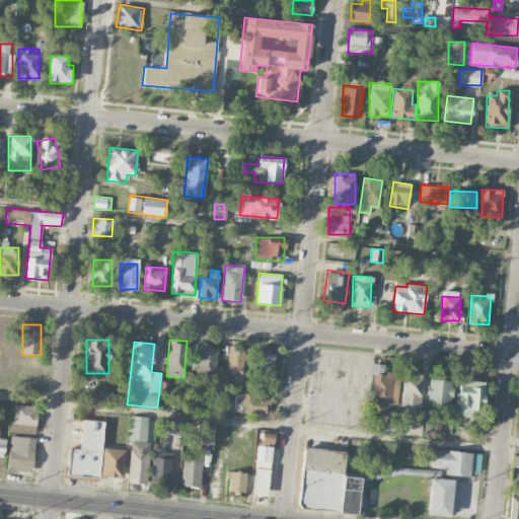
[(214,375),(217,345),(200,343),(196,373),(214,375)]
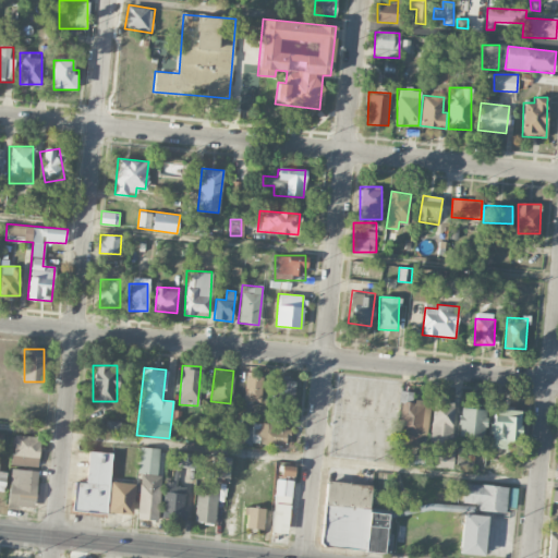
[(263,374),(245,374),(245,402),(263,402),(263,374)]
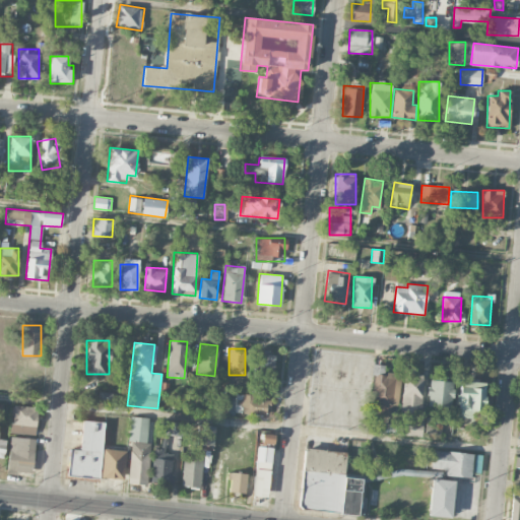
[(258,377),(273,377),(274,350),(259,350),(258,377)]
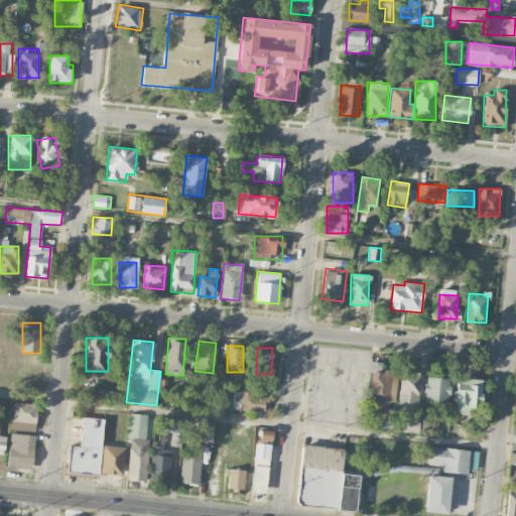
[(368,410),(389,411),(390,394),(396,394),(397,370),(380,370),(380,362),(371,362),(368,410)]
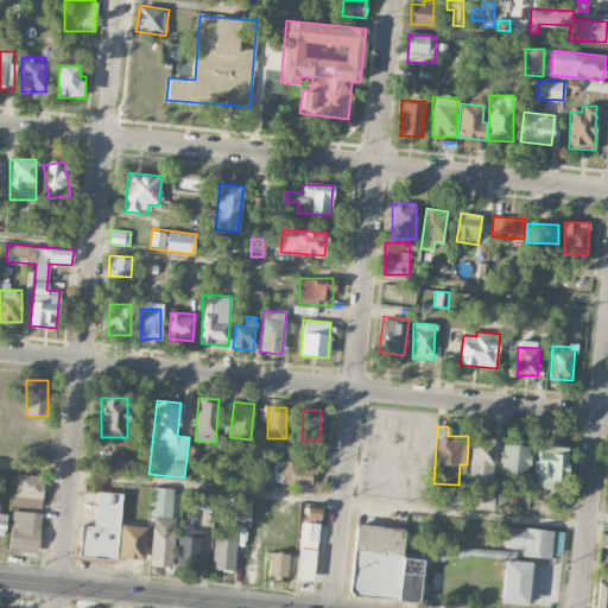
[(493,483),(494,437),(472,437),(470,482),(493,483)]
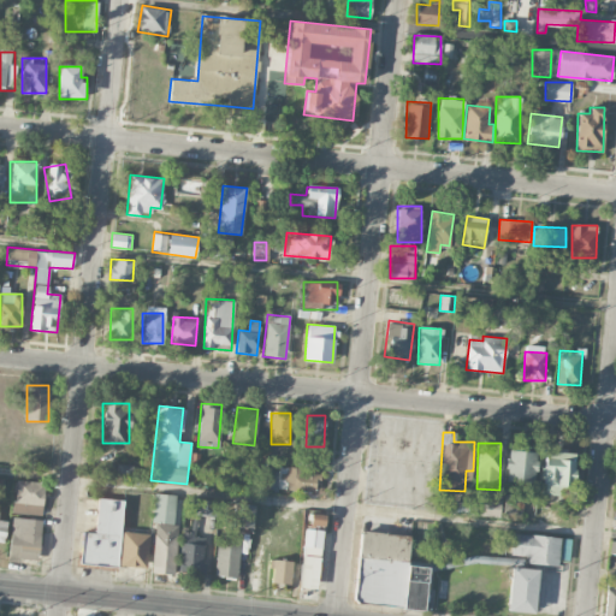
[(537,483),(537,451),(509,450),(508,483),(537,483)]
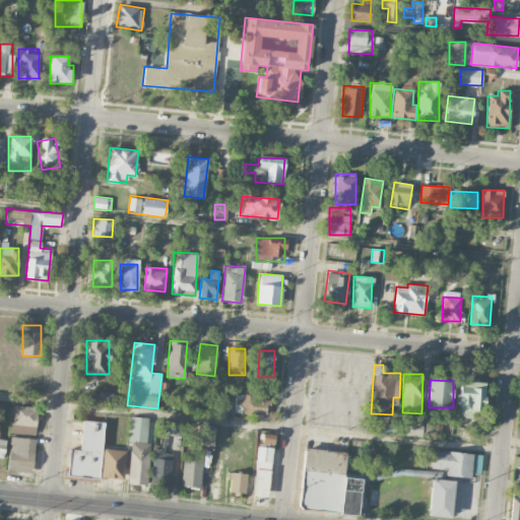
[(482,382),(459,381),(459,417),(482,417),(482,382)]
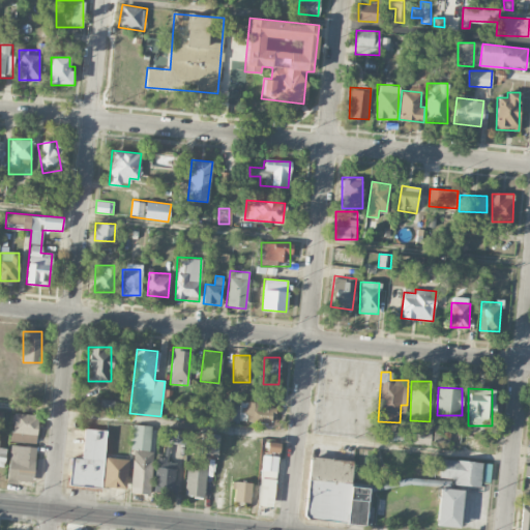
[(281,402),(282,393),(253,392),(252,400),(281,402)]
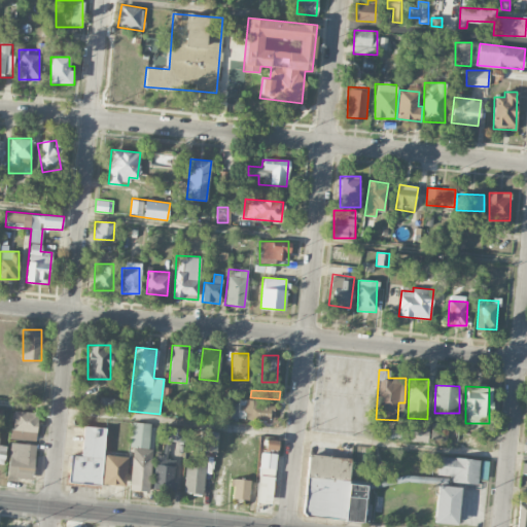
[(100,408),(119,409),(120,398),(100,397),(100,408)]
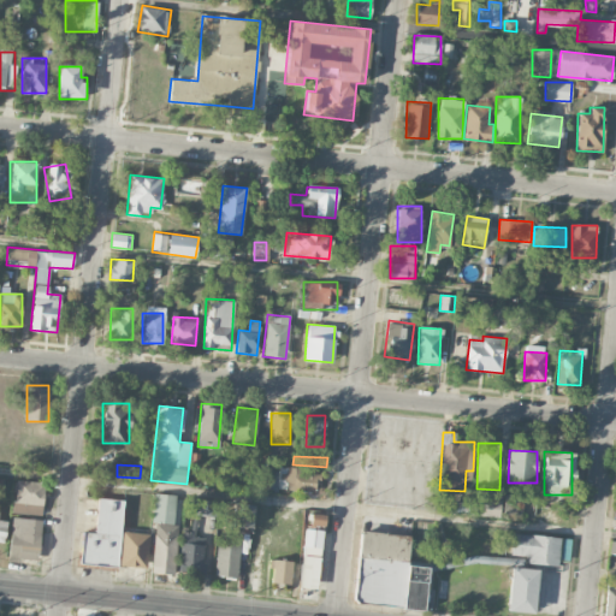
[(320,491),(320,469),(279,467),(278,490),(320,491)]
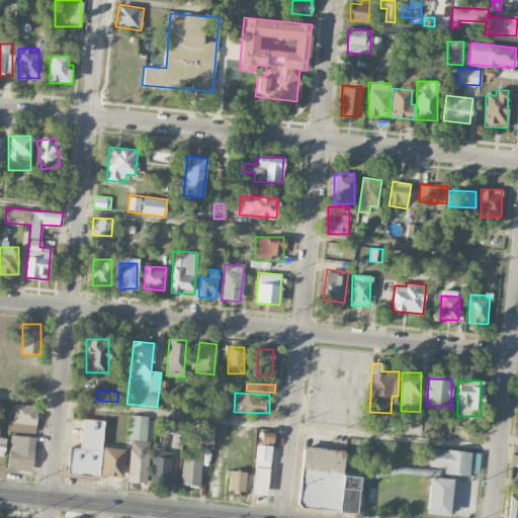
[(216,396),(216,412),(227,412),(228,396),(216,396)]
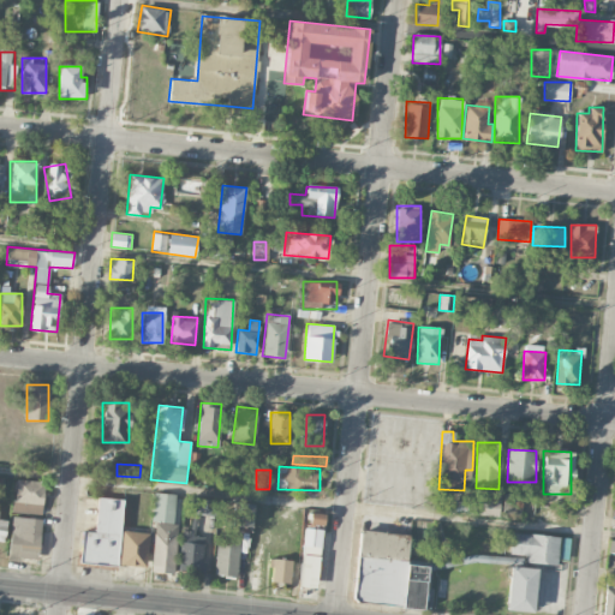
[(17,478),(13,511),(41,513),(45,481),(17,478)]
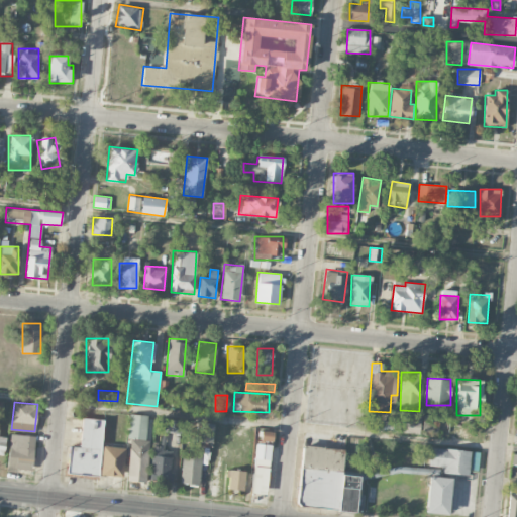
[(129,438),(146,438),(146,415),(129,415),(129,438)]
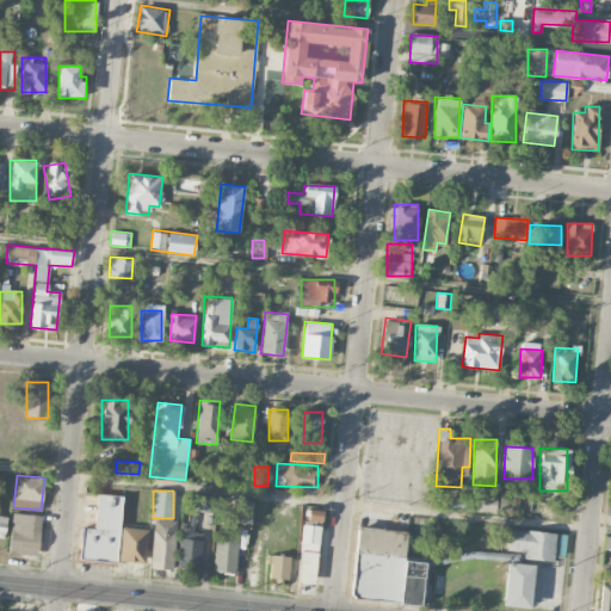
[(518,491),(500,491),(500,511),(517,512),(518,491)]
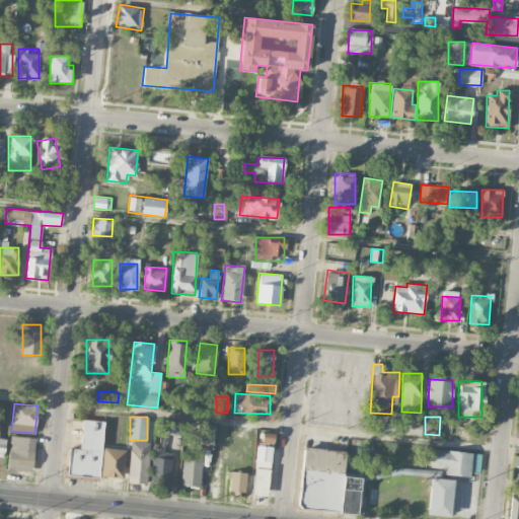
[(70,447),(67,473),(98,477),(103,421),(83,419),(80,448),(70,447)]
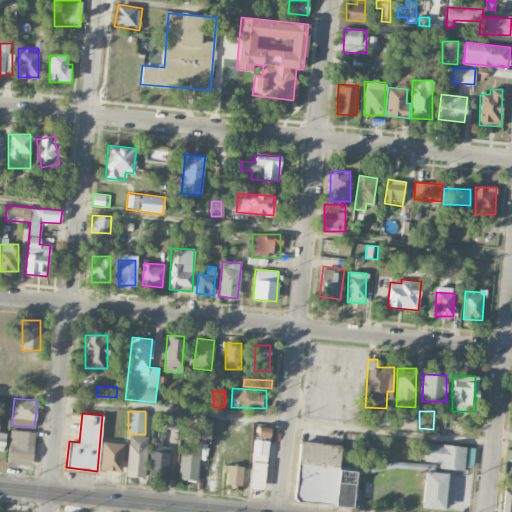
[(415,429),(416,415),(392,414),(391,428),(415,429)]
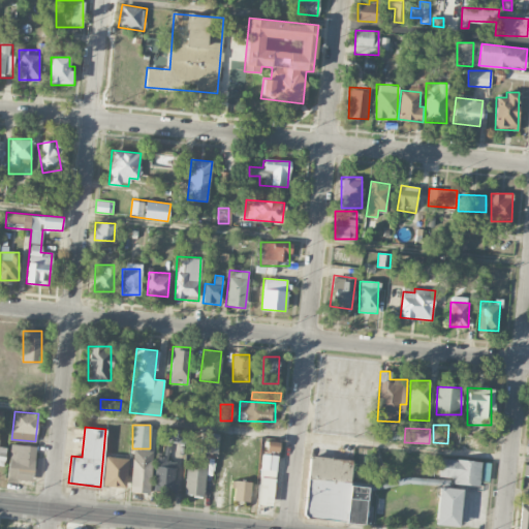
[(402,440),(402,431),(386,431),(385,439),(402,440)]
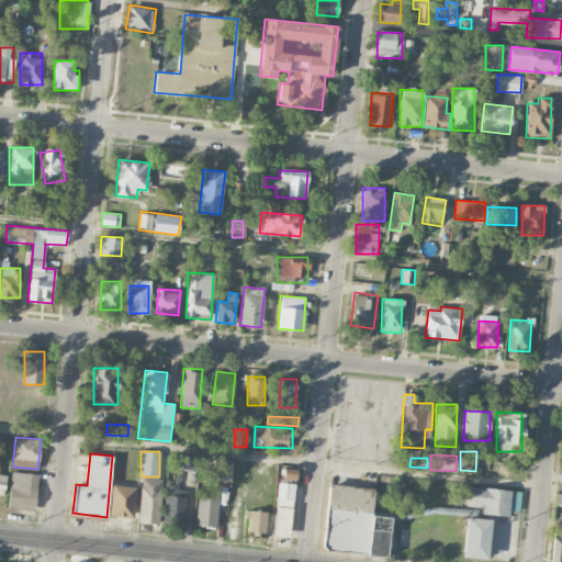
[(213,481),(232,481),(232,460),(214,460),(213,481)]
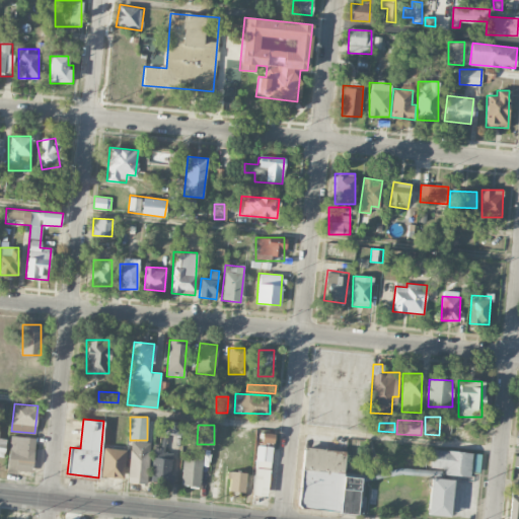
[(262,441),(272,443),(274,434),(263,432),(262,441)]
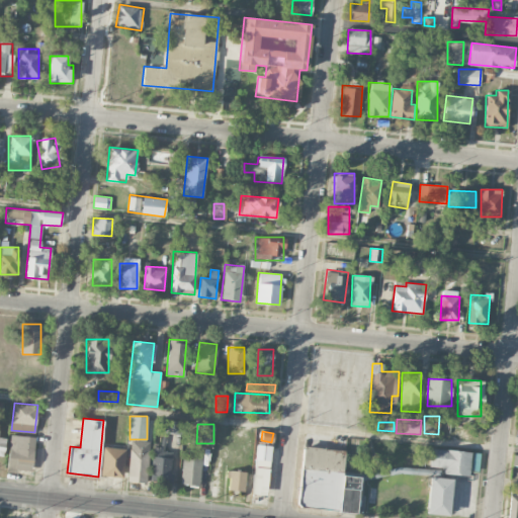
[(10,434),(34,436),(31,469),(16,468),(15,472),(6,471),(10,434)]
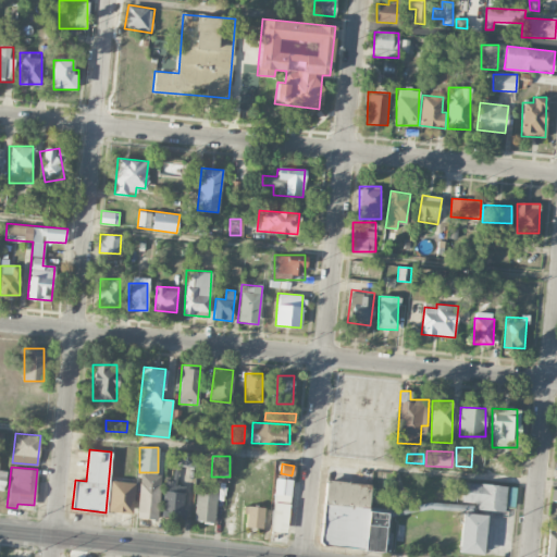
[(291,479),(275,478),(271,531),(286,532),(291,479)]
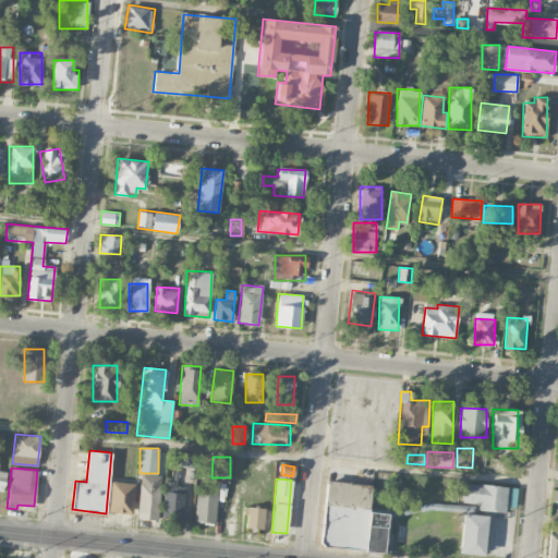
[(160,483),(141,481),(137,518),(157,519),(160,483)]
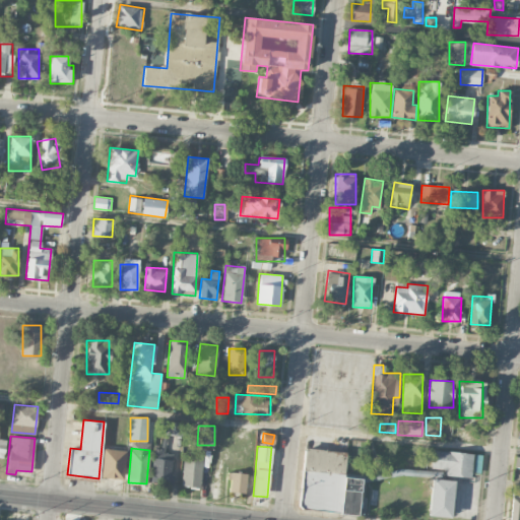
[(299,509),(359,515),(363,477),(343,475),(345,452),(305,448),(299,509)]
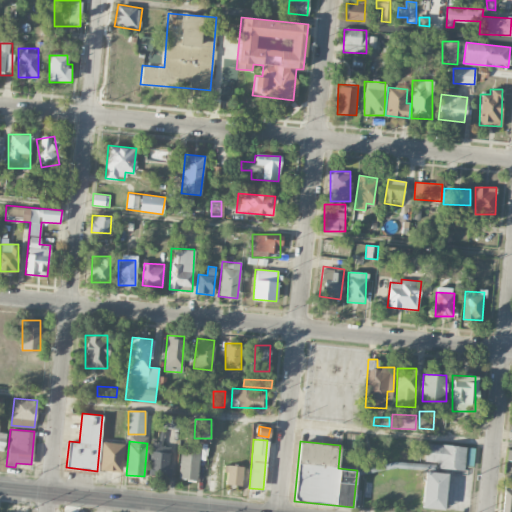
[(100,471),(122,471),(123,444),(101,443),(100,471)]
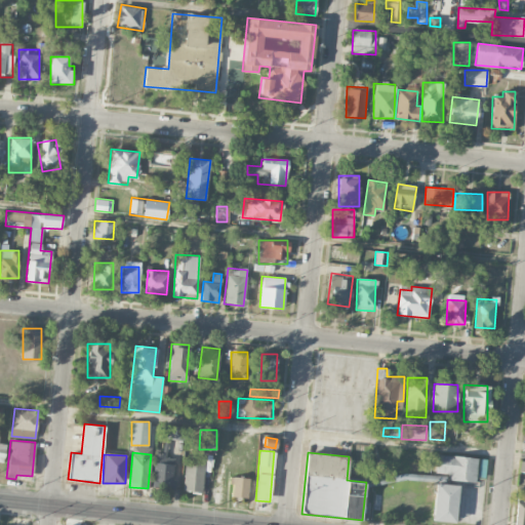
[(173,488),(174,455),(155,454),(154,488),(173,488)]
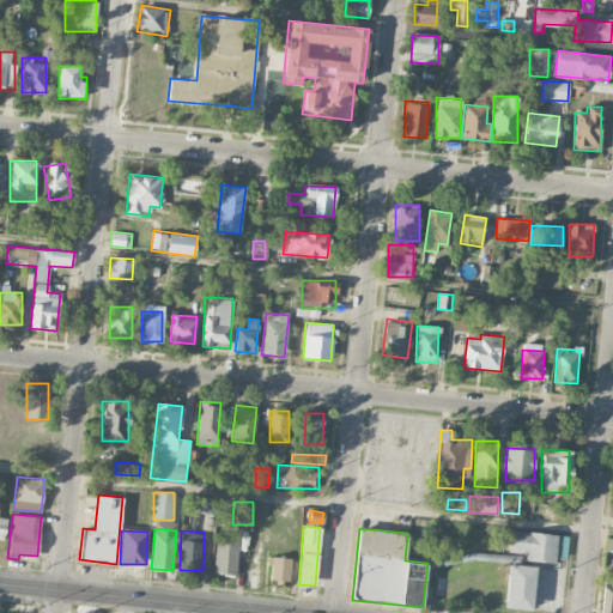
[(557,533),(510,532),(509,553),(527,553),(527,562),(556,563),(557,533)]
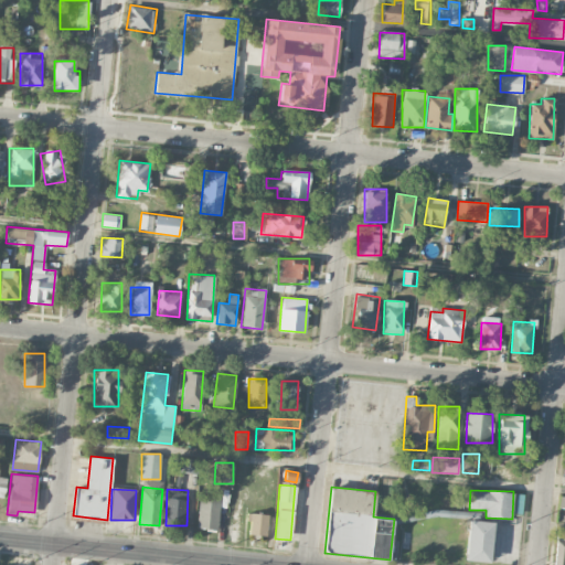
[(215,531),(219,499),(200,498),(196,529),(215,531)]
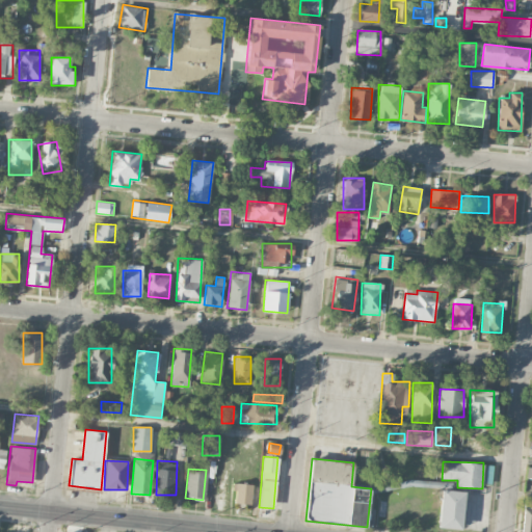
[(253,483),(232,482),(230,503),(251,505),(253,483)]
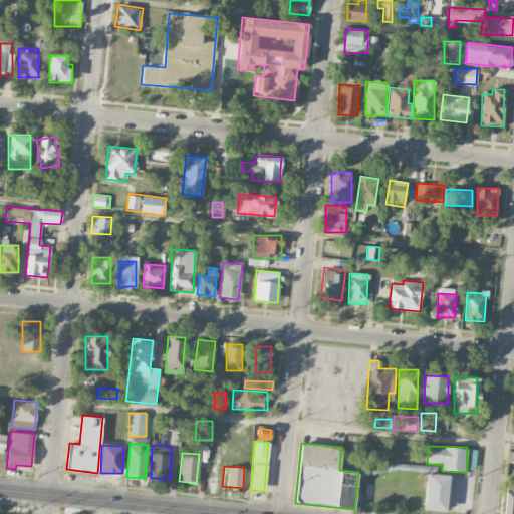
[(448,474),(425,474),(424,510),(447,511),(448,474)]
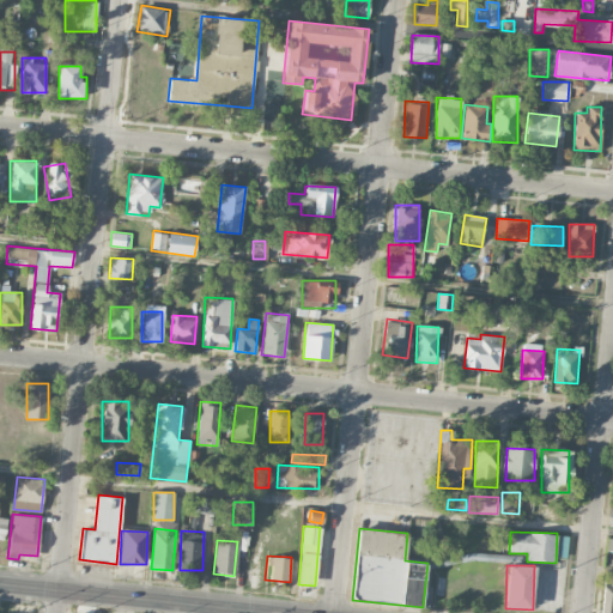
[(612,612),(612,580),(602,581),(601,612),(612,612)]
